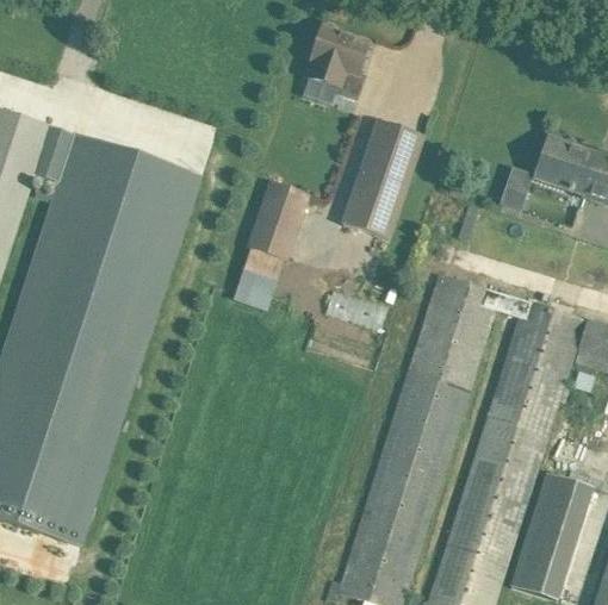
[(309,78),(304,94),(334,105),(337,94),(358,100),(365,78),(360,76),(364,64),(372,42),(324,25),(316,48),(308,76),(309,78)]
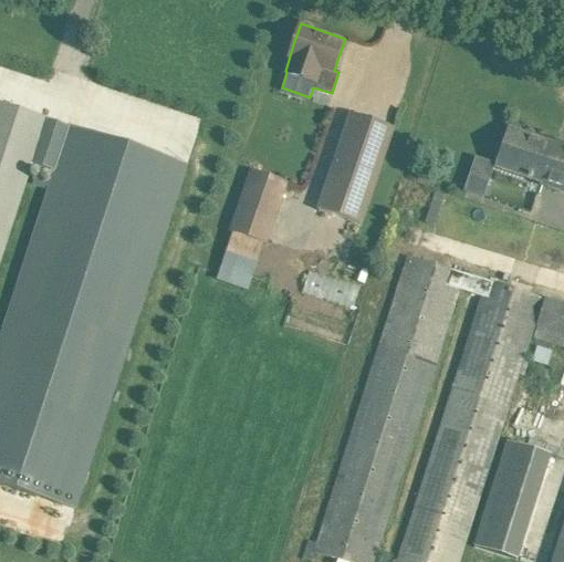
[(0,259),(33,159),(58,168),(0,345),(0,480),(76,506),(189,160),(0,99),(0,259)]
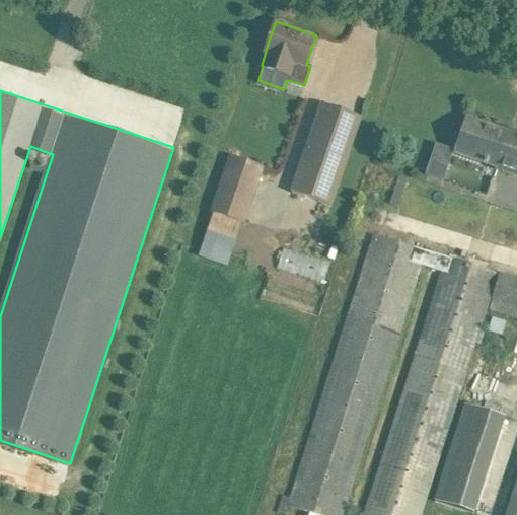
[(293,189),(331,202),(362,115),(322,101),(293,189)]
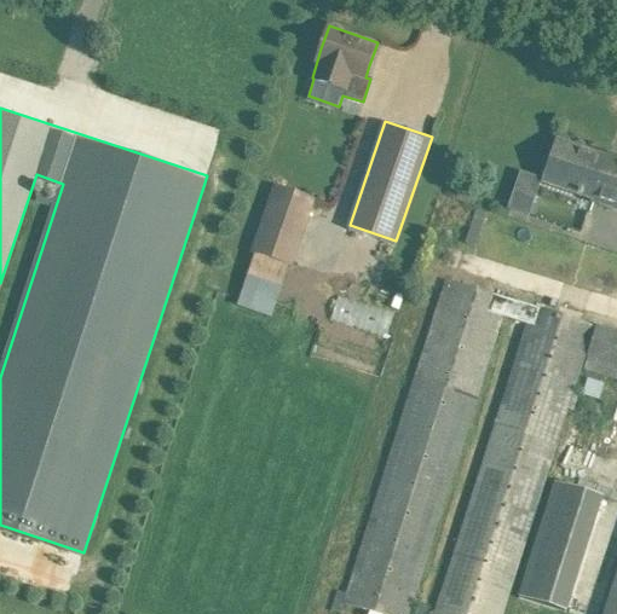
[(565,140),(565,142),(559,139),(545,181),(592,197),(590,200),(616,207),(616,154),(611,152),(609,156),(583,148),(583,146),(565,140)]
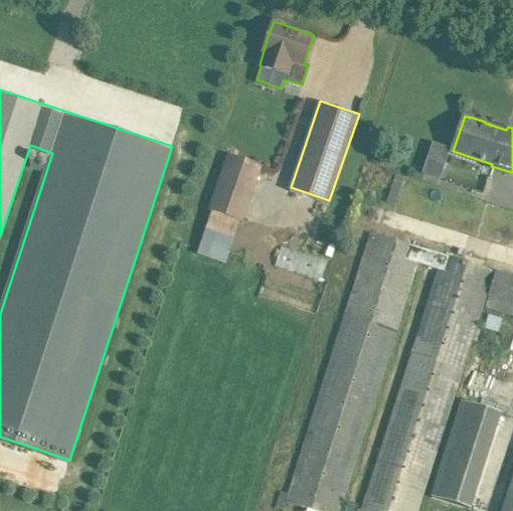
[(210,207),(242,219),(262,166),(229,154),(210,207)]
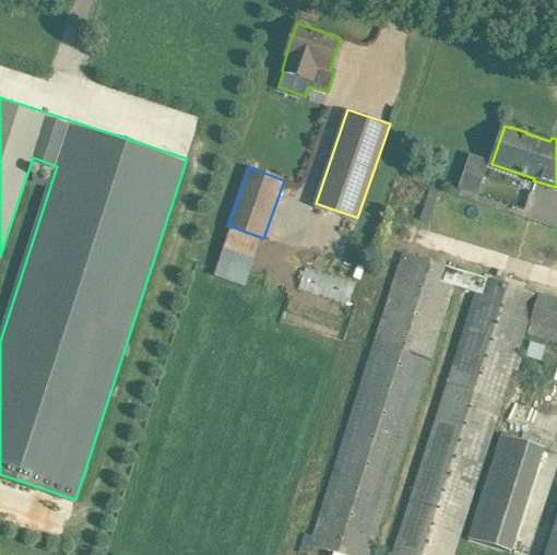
[(299,548),(309,552),(311,542),(353,554),(368,554),(455,283),(476,290),(391,554),(453,554),(513,366),(519,368),(524,352),(519,350),(537,292),(481,274),(460,268),(403,250),(313,533),(305,531),(299,548)]
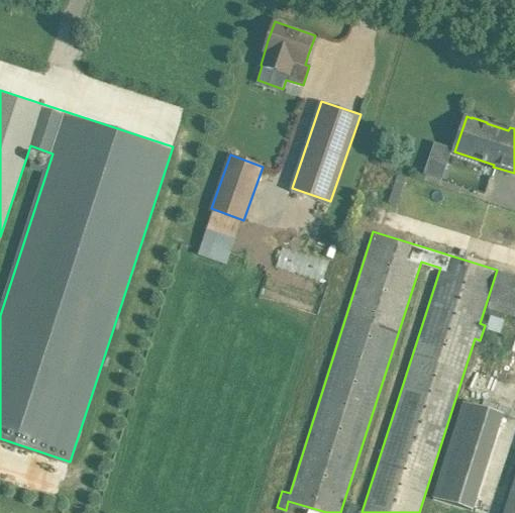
[(331,265),(314,260),(307,282),(323,287),(331,265)]
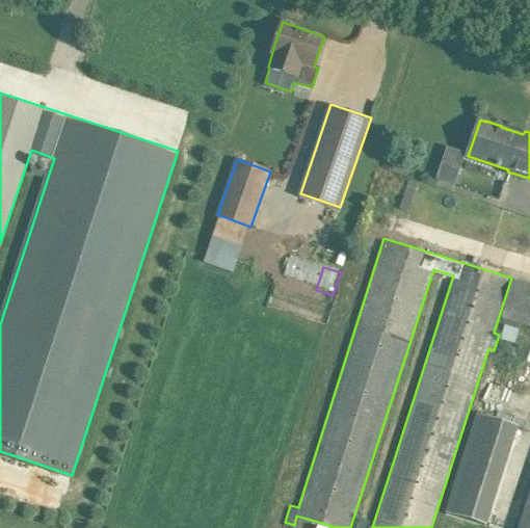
[(529,283),(512,278),(501,317),(529,325),(529,283)]
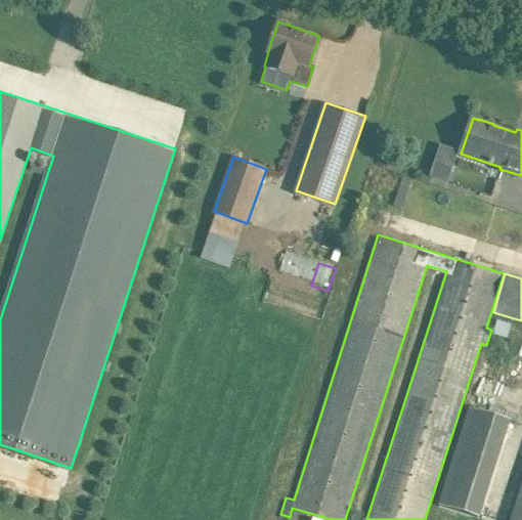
[(508,335),(512,321),(497,317),(493,331),(508,335)]
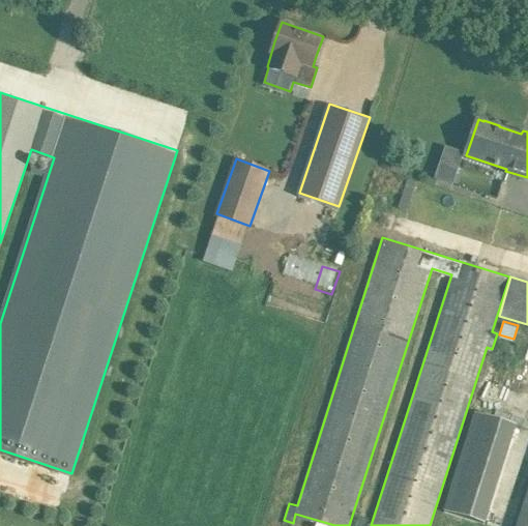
[(527,485),(515,525),(527,525),(527,485)]
